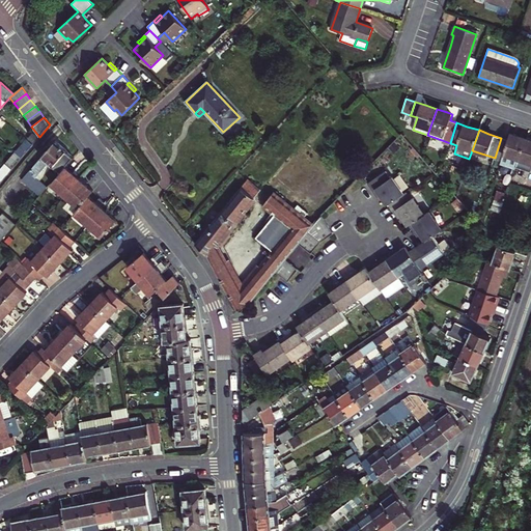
[(32,143),(37,137),(33,134),(28,139),(32,143)]
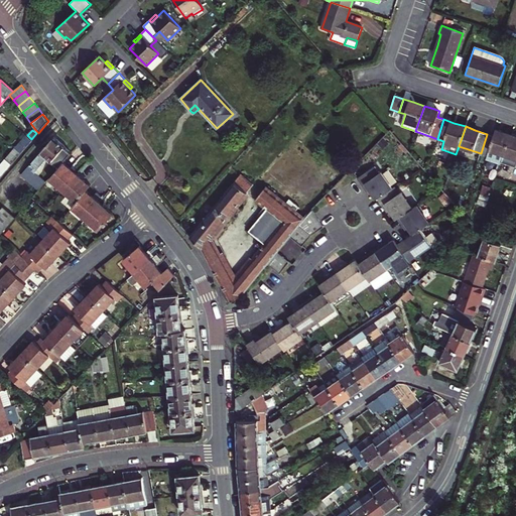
[(494,136),(487,134),(481,153),(487,155),(486,158),(500,163),(504,155),(510,135),(501,132),(496,130),(494,136)]
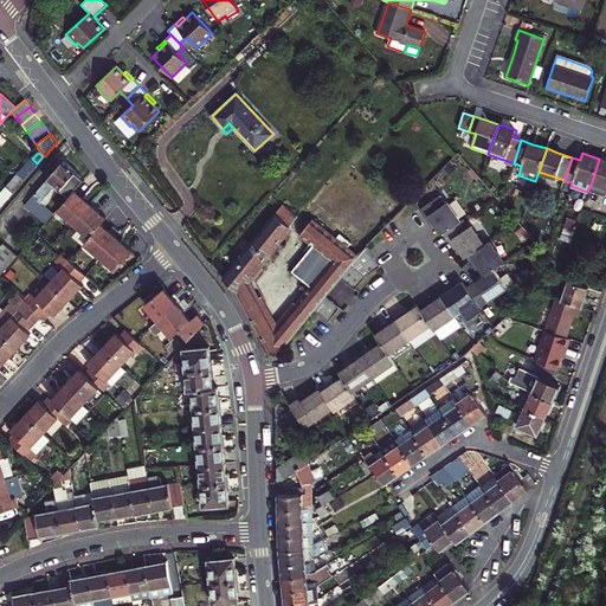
[(605,161),(599,159),(592,182),(605,186),(605,161)]
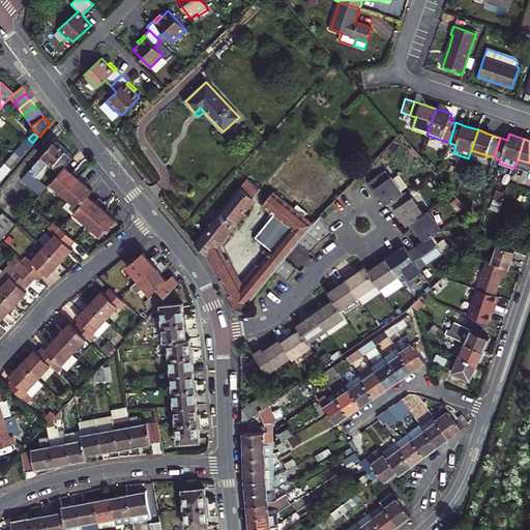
[(26,140),(16,152),(21,157),(32,145),(26,140)]
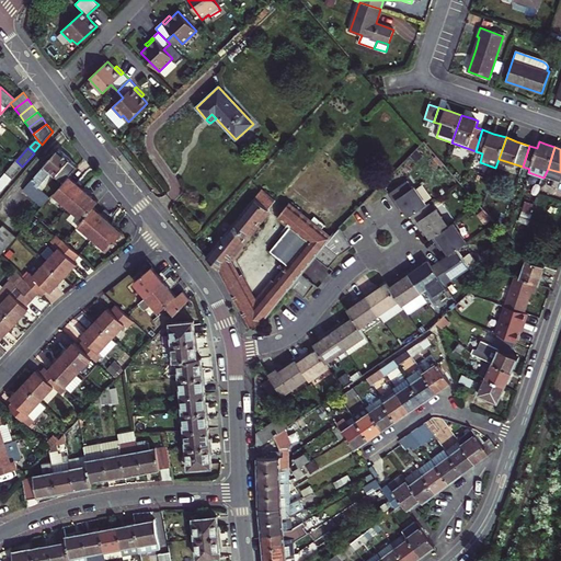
[(69,178),(78,167),(68,158),(58,149),(23,191),(42,207),(49,198),(42,192),(37,187),(50,172),(55,175),(64,183),(69,178)]
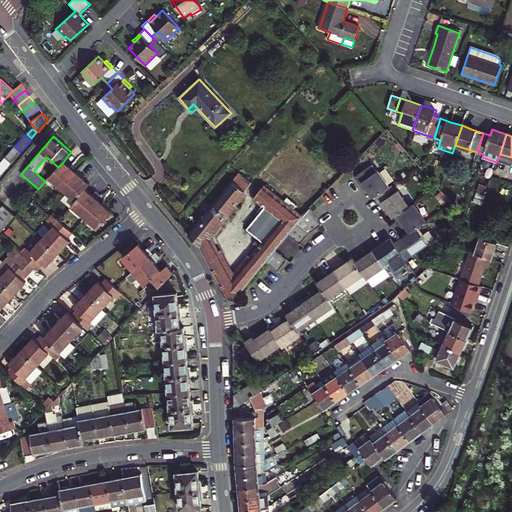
[(379,147),(384,142),(380,138),(376,143),(379,147)]
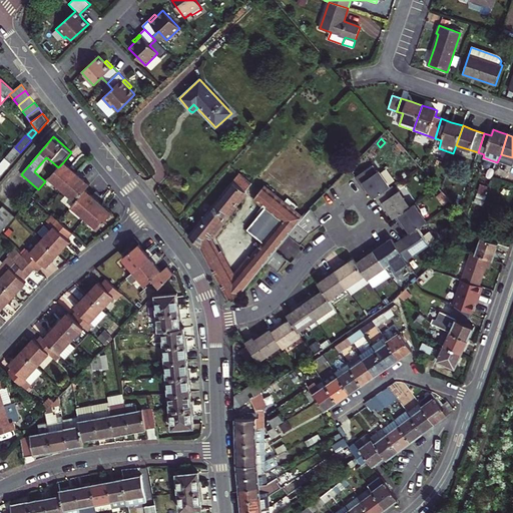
[(15,147),(5,158),(11,164),(20,152),(15,147)]
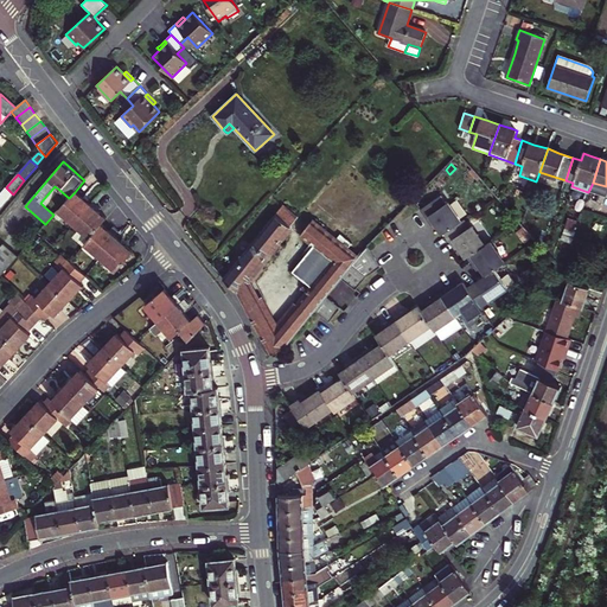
[(606,195),(606,191),(606,186),(593,183),(590,189),(606,195)]
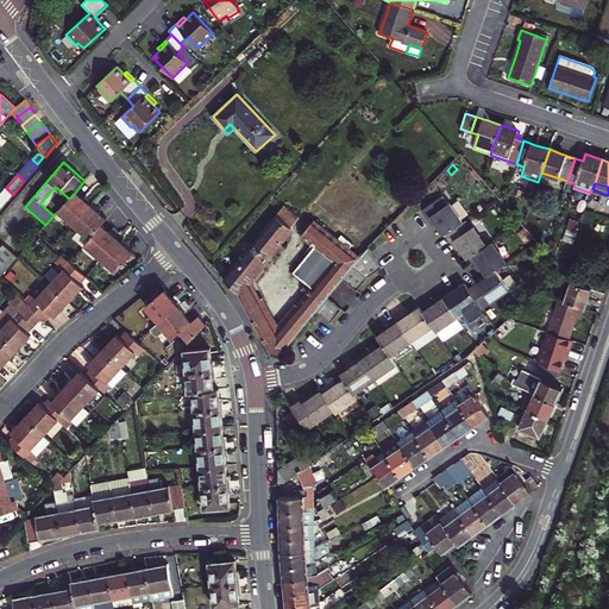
[(60,190),(55,187),(41,203),(45,208),(60,190)]
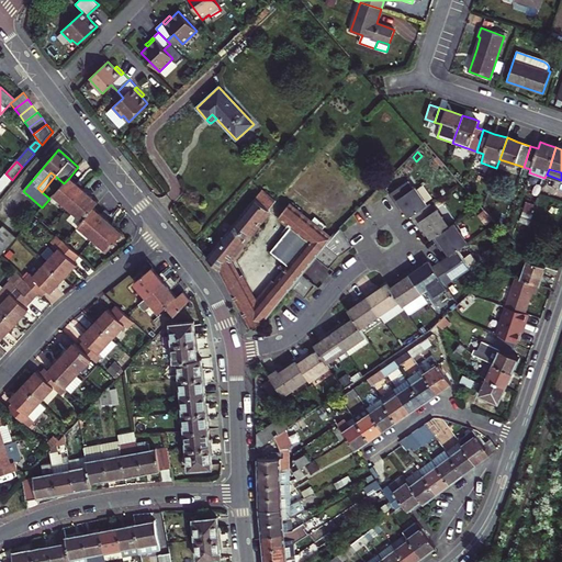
[(6,173),(0,180),(0,191),(1,192),(12,180),(6,173)]
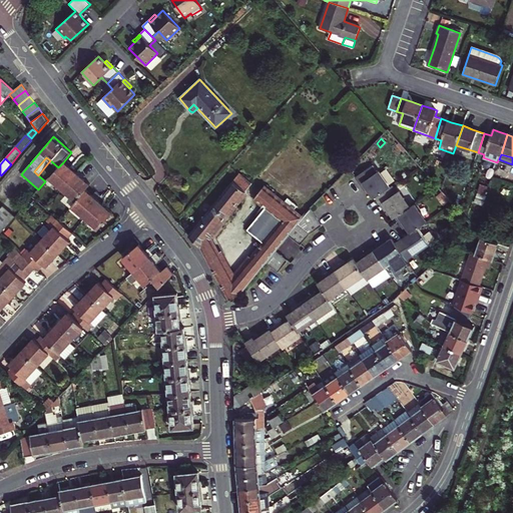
[(49,178),(62,189),(76,173),(70,168),(63,162),(58,167),(49,178)]
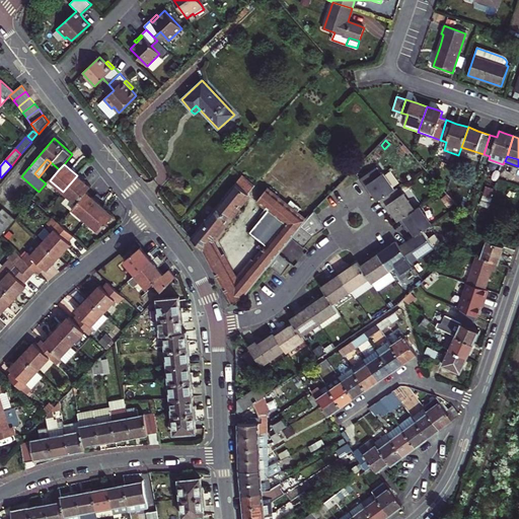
[(380,199),(394,189),(383,172),(381,174),(376,167),(360,178),(365,187),(367,184),(372,191),(378,201),(380,199)]
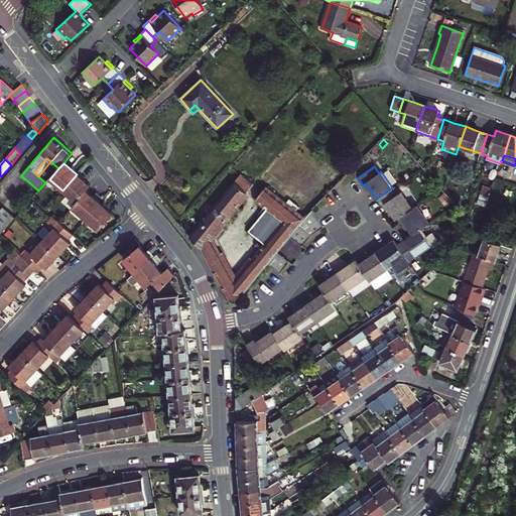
[(62,190),(68,195),(76,203),(86,190),(90,186),(83,179),(77,174),(62,190)]
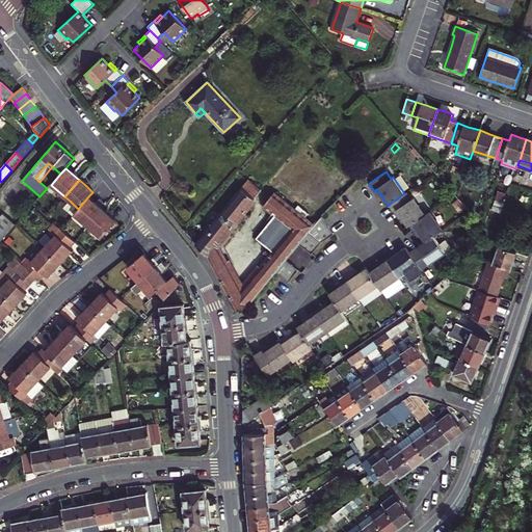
[(218,246),(261,190),(248,180),(195,244),(208,259),(209,257),(218,246)]
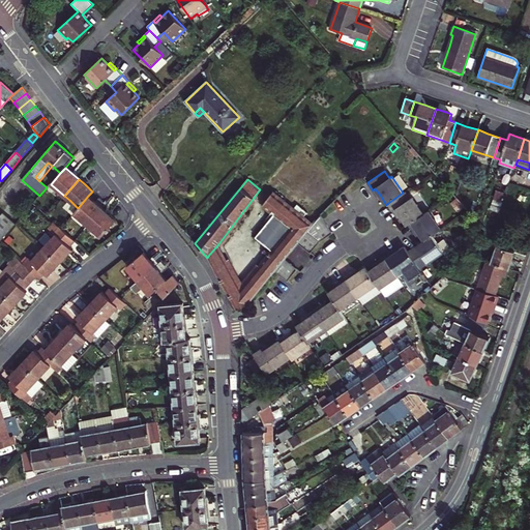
[(409,224),(423,213),(412,197),(410,199),(406,192),(403,193),(388,203),(393,211),(395,209),(400,215),(407,226),(409,224)]
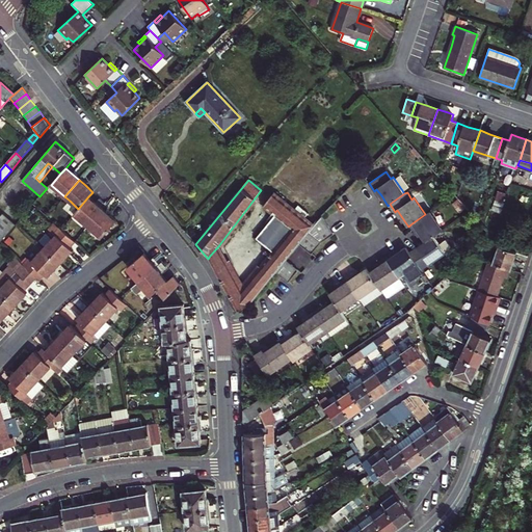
[(304,218),(294,210),(273,193),(264,206),(275,214),(257,238),(273,251),(242,290),(227,263),(215,269),(238,311),(249,303),(275,272),(286,260),(298,243),(309,232),(314,225),(304,218)]
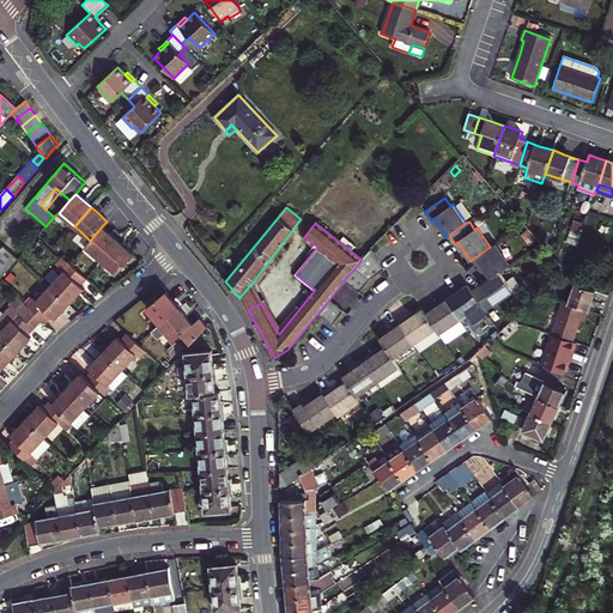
[(85,246),(102,260),(119,241),(111,234),(102,226),(90,241),(85,246)]
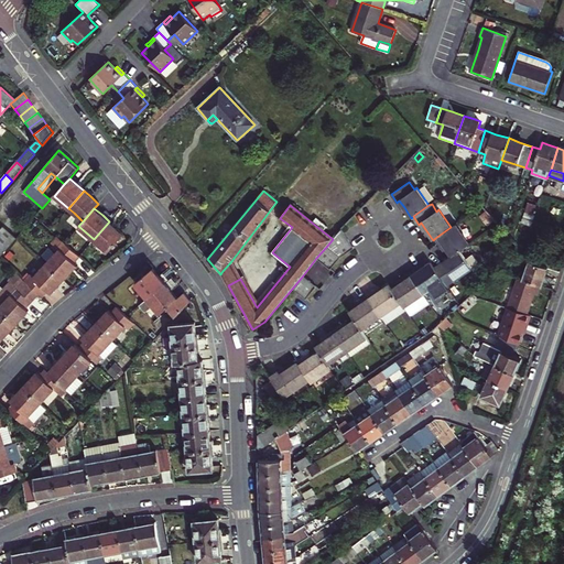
[(77,227),(78,226),(83,221),(74,213),(68,219),(77,227)]
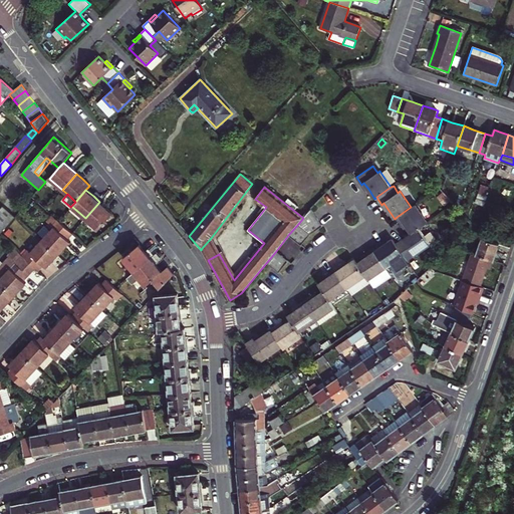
[(294,211),(298,206),(288,198),(284,203),(294,211)]
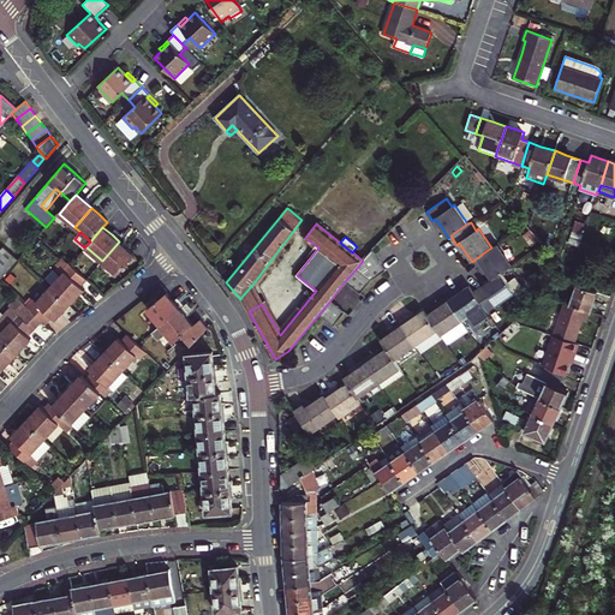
[(126,248),(119,242),(102,261),(118,274),(135,255),(126,248)]
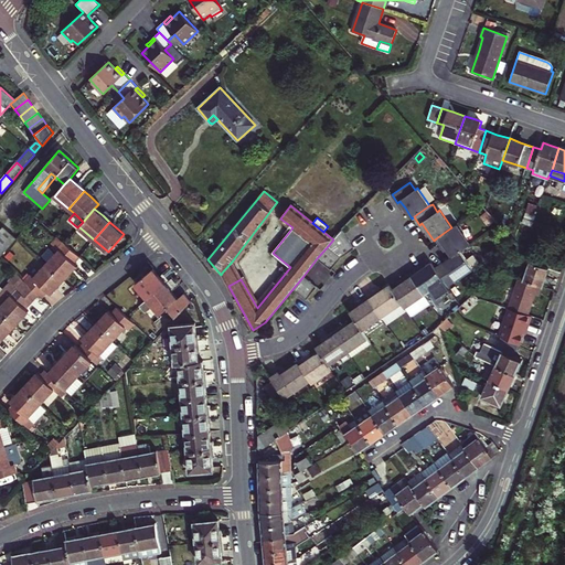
[(457,224),(451,227),(436,238),(443,248),(445,246),(447,249),(451,257),(460,251),(470,244),(457,224)]
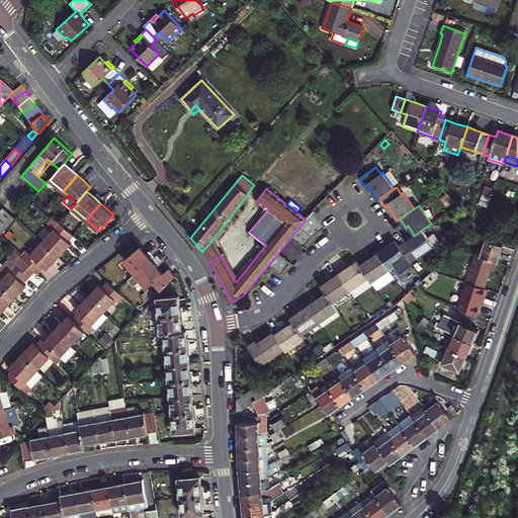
[(0,236),(15,219),(3,208),(0,211),(0,236)]
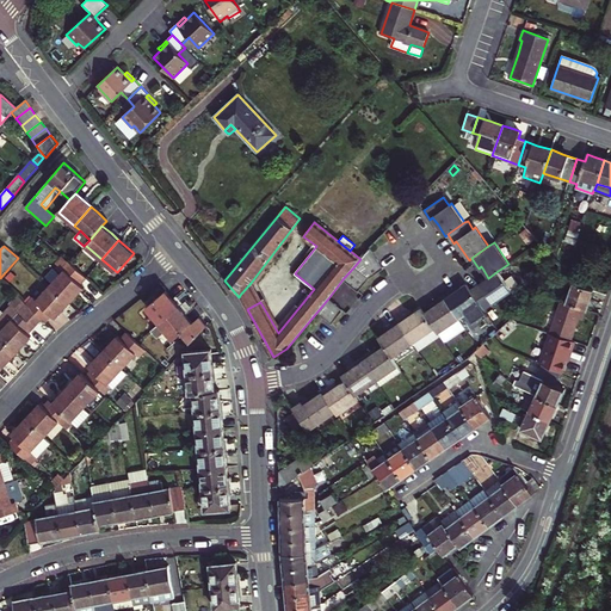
[(378,260),(372,253),(370,248),(360,259),(355,266),(362,272),(378,260)]
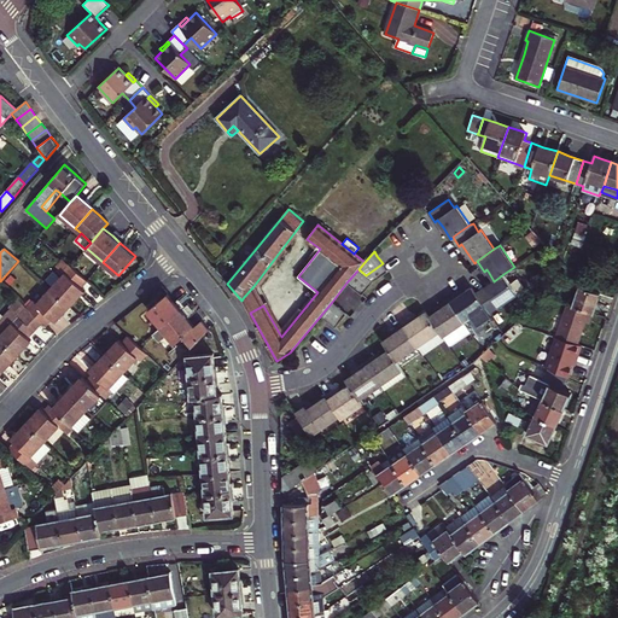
[(51,289),(70,307),(80,296),(85,291),(81,287),(87,281),(63,258),(56,266),(65,274),(51,289)]
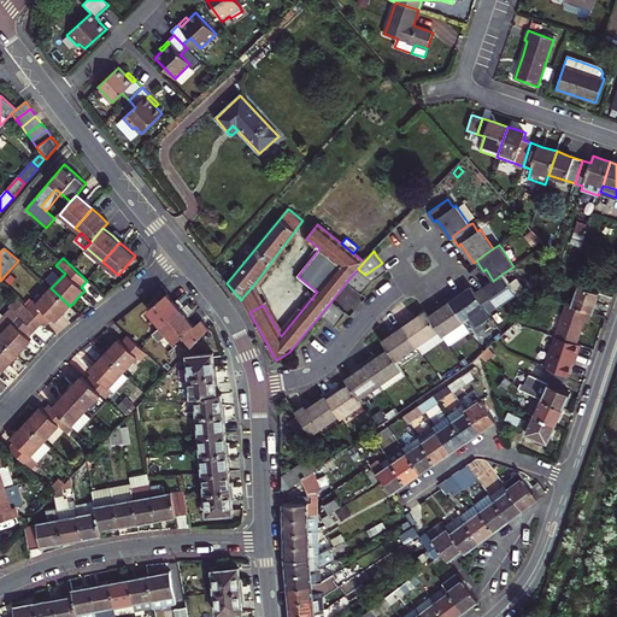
[(372,281),(387,271),(382,263),(365,275),(372,281)]
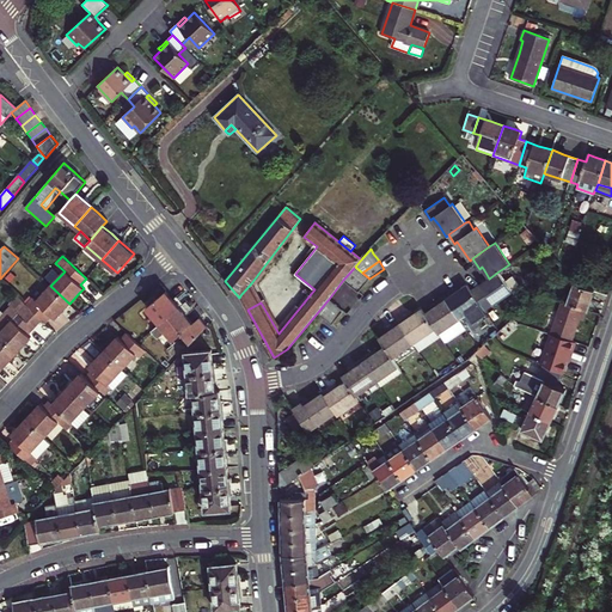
[(352,287),(362,273),(355,267),(343,280),(352,287)]
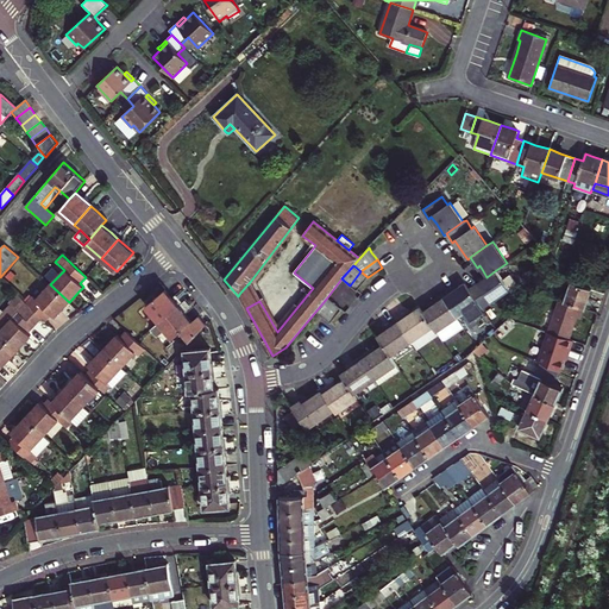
[(469,289),(482,308),(509,290),(512,293),(514,292),(515,289),(516,286),(515,283),(510,275),(503,280),(496,270),(487,277),(475,286),(469,289)]
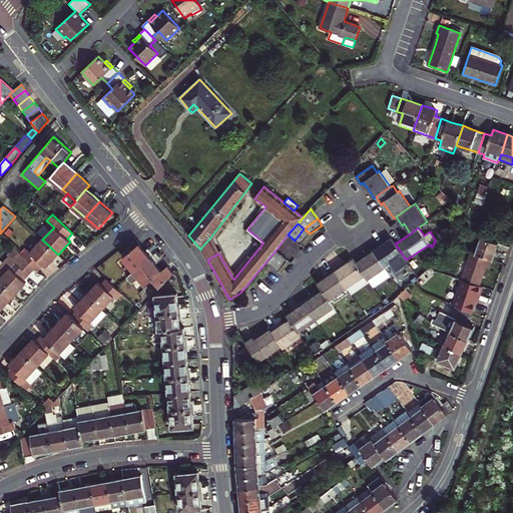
[(301,244),(310,233),(304,228),(295,240),(301,244)]
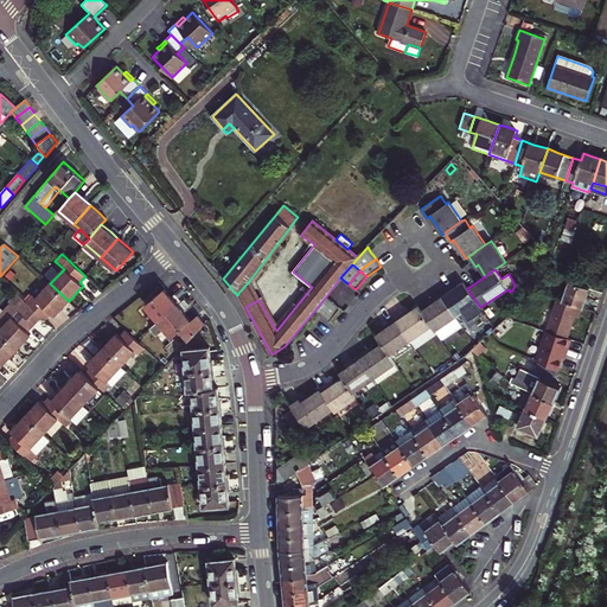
[(246,307),(259,300),(249,281),(238,293),(243,301),(246,307)]
